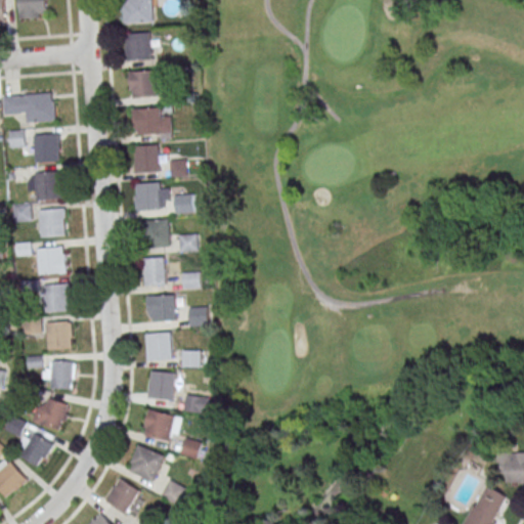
[(19,0),(20,19),(48,17),(46,0),(19,0)]
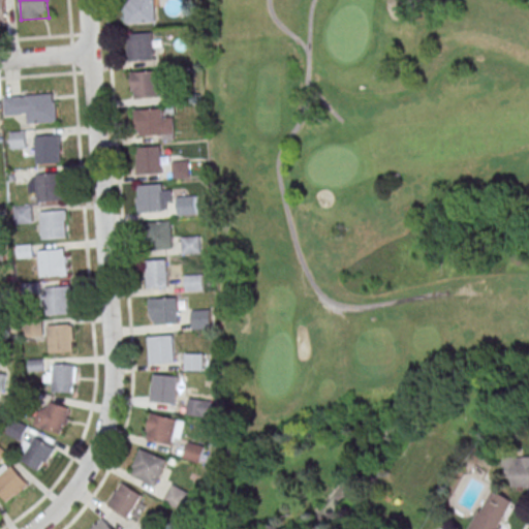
[(125,0),(127,24),(158,23),(157,0),(125,0)]
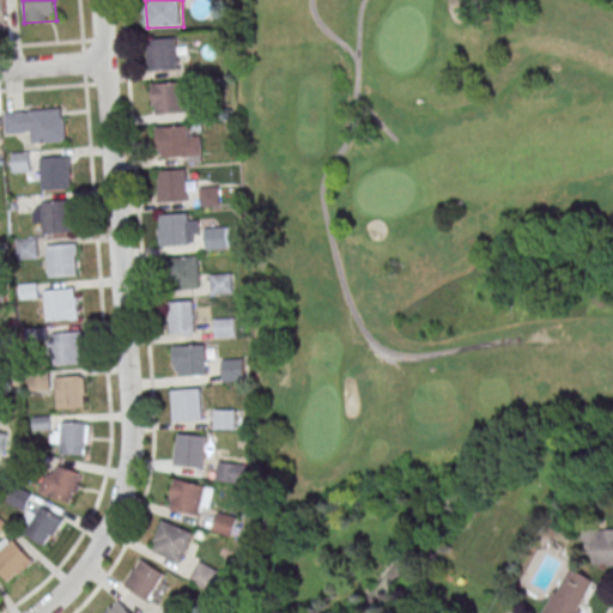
[(150,71),(178,70),(177,37),(149,38),(150,71)]
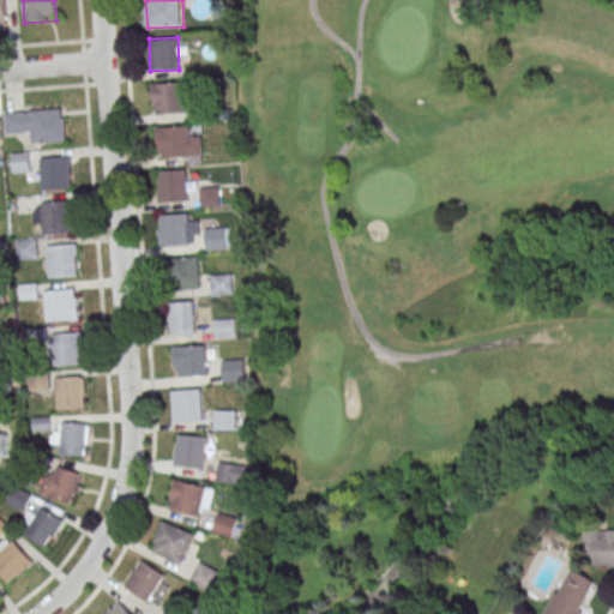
[(185,113),(185,83),(154,83),(154,114),(185,113)]
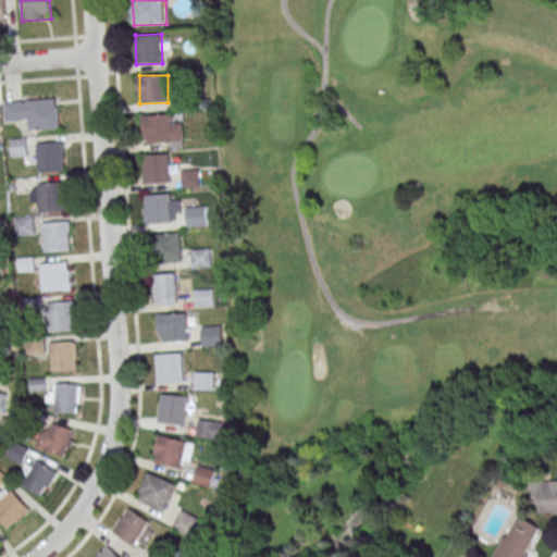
[(61,128),(59,98),(4,101),(5,122),(29,121),(29,131),(61,128)]
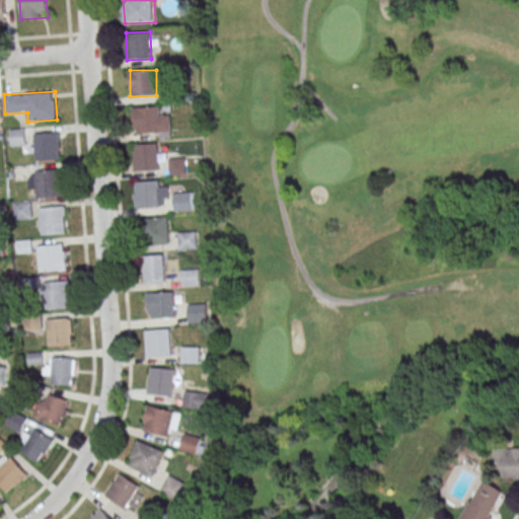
[(160,107),(133,107),(133,133),(160,133),(160,138),(171,138),(171,117),(160,117),(160,107)]
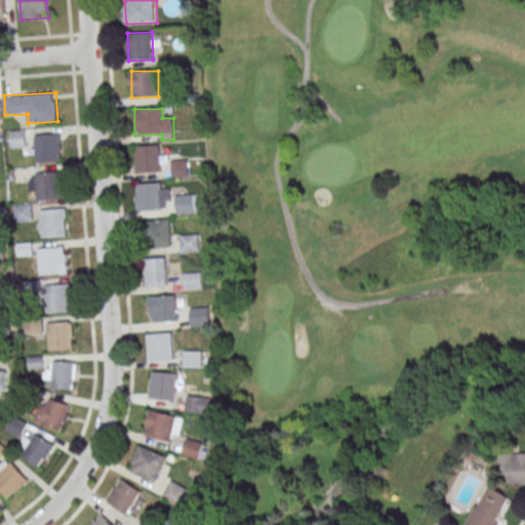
[(25,131),(12,131),(12,148),(25,148),(25,131)]
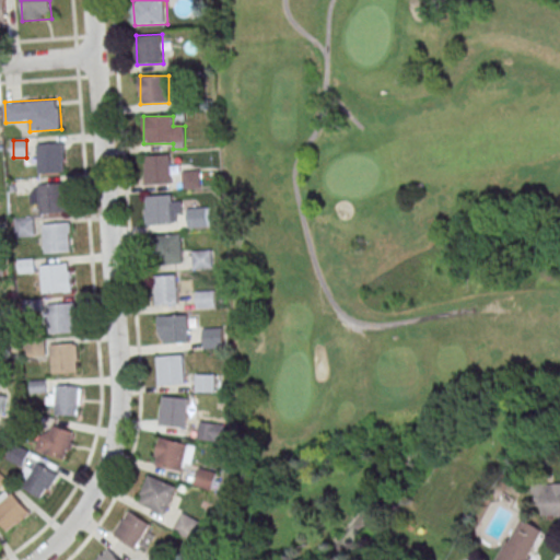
[(65,172),(65,142),(37,142),(37,172),(65,172)]
